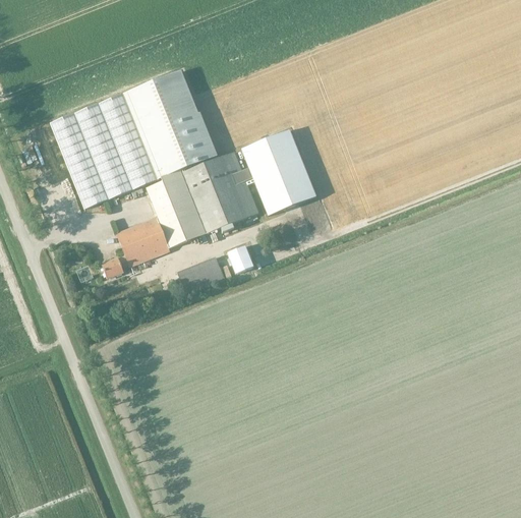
[(215,156),(197,111),(180,70),(50,122),(84,208),(161,177),(163,180),(147,187),(159,216),(157,217),(157,216),(117,231),(125,253),(118,256),(117,256),(102,263),(107,277),(123,271),(122,267),(128,264),(129,267),(170,249),(170,247),(208,232),(258,212),(247,183),(242,170),(234,151),(183,171),(182,169),(215,156)]
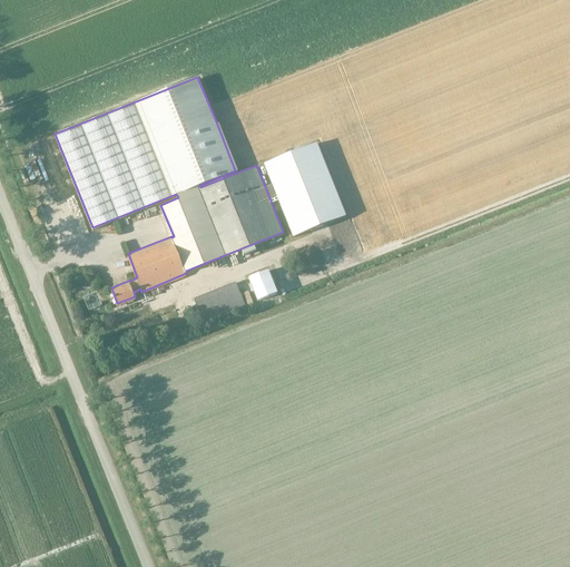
[(316,142),(264,162),(272,183),(265,186),(271,201),(277,197),(293,235),(345,214),(316,142)]
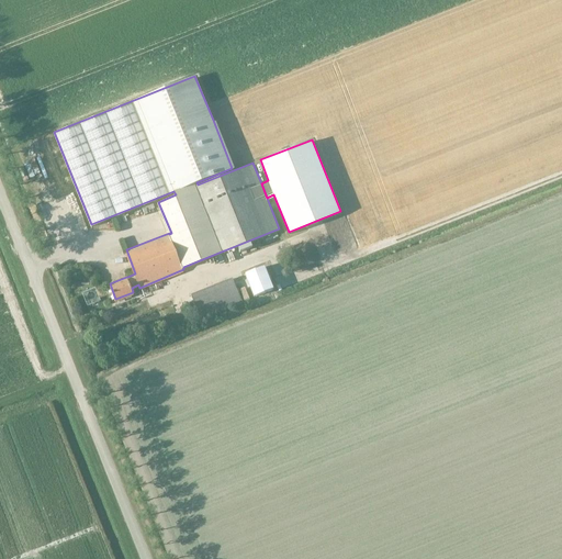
[(48,221),(54,219),(49,205),(43,208),(48,221)]
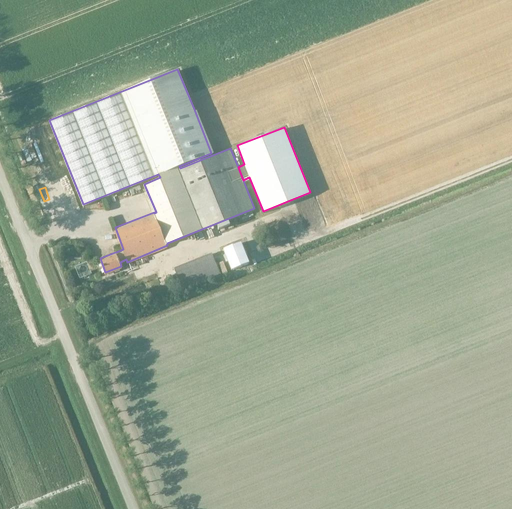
[(78,238),(79,232),(65,229),(64,235),(78,238)]
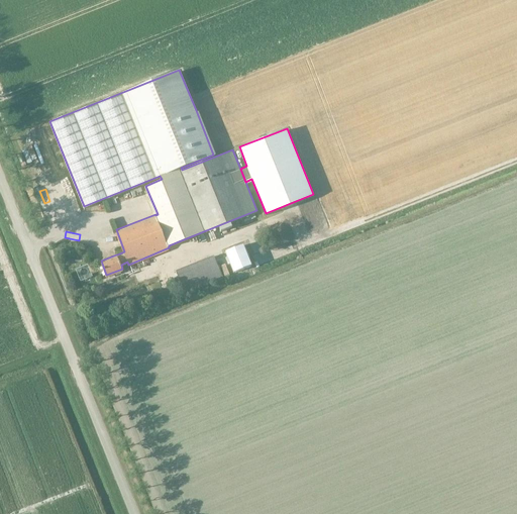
[(274,239),(276,248),(291,245),(290,236),(274,239)]
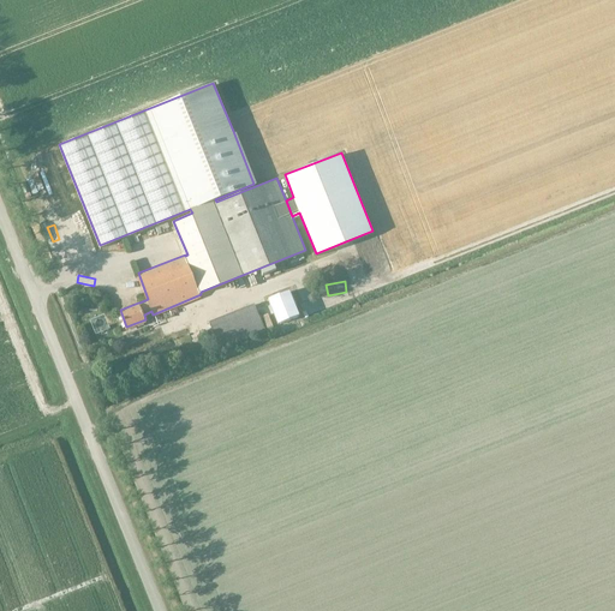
[(288,288),(268,297),(278,322),(299,313),(288,288)]
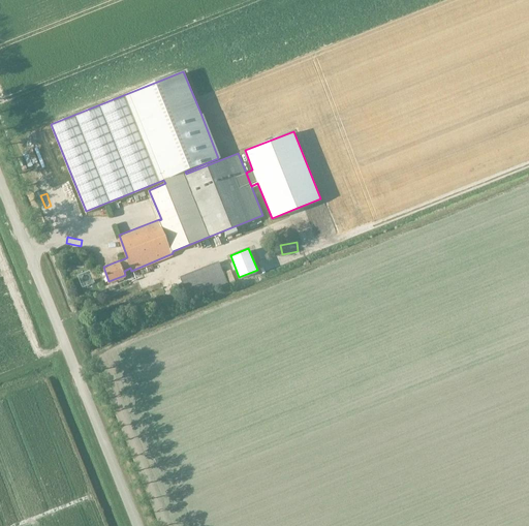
[(218,259),(179,276),(189,300),(227,283),(218,259)]
